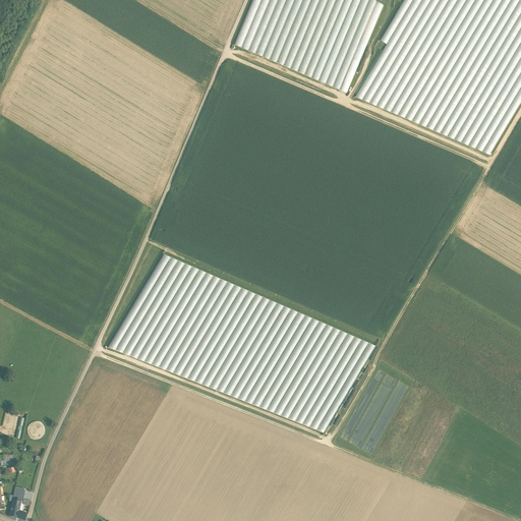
[(381,0),(252,0),(234,46),(347,93),(386,3),(381,0)]
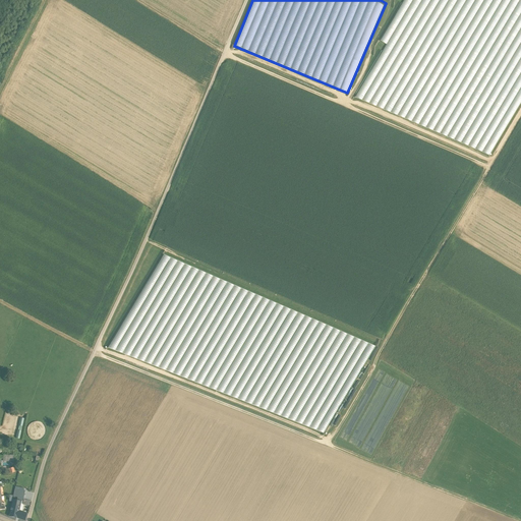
[(520,109),(520,0),(404,0),(380,43),(387,46),(355,98),(488,163),(520,109)]
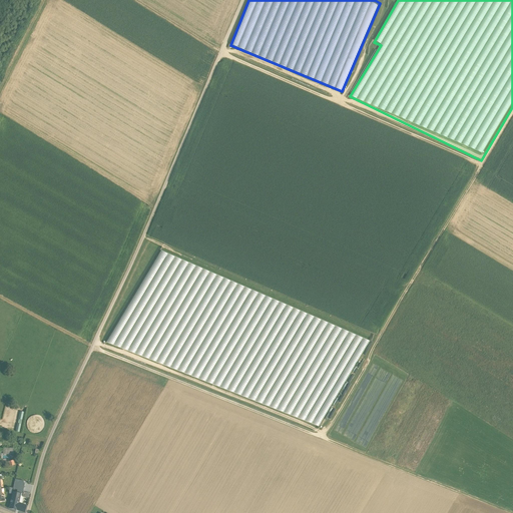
[(160,250),(106,344),(320,428),(370,342),(160,250)]
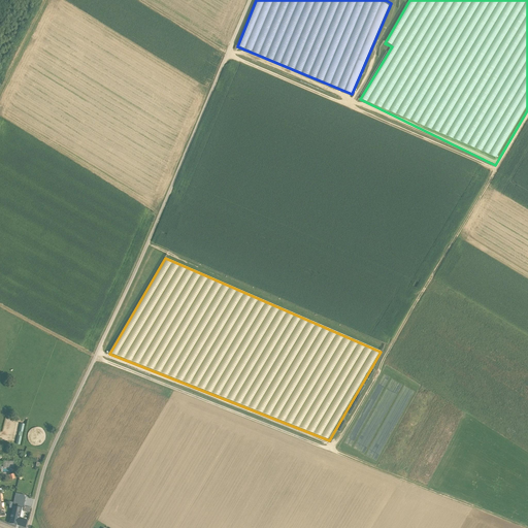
[(25,495),(15,493),(13,503),(24,505),(25,498),(25,497),(25,495)]
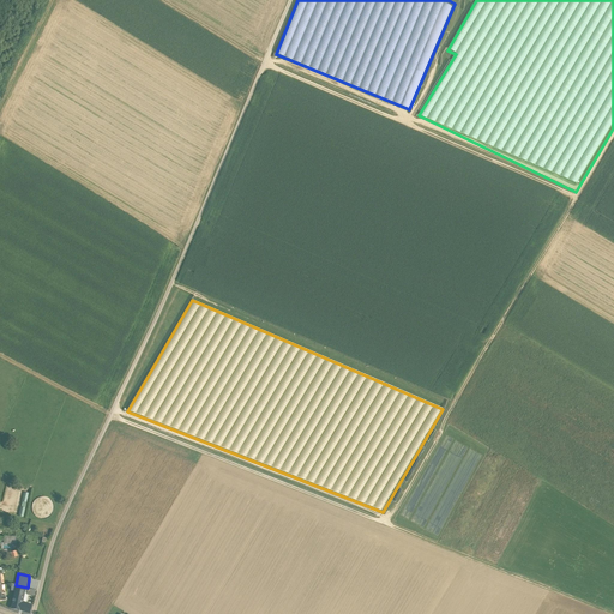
[(24,590),(16,589),(12,608),(19,609),(29,613),(31,605),(22,602),(24,590)]
